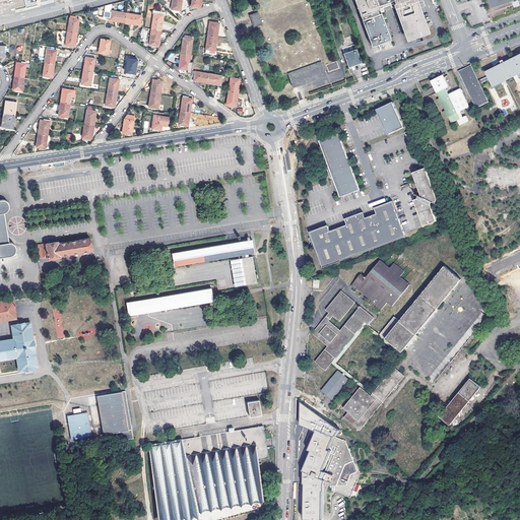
[(0,0),(0,14),(0,16),(8,14),(8,11),(12,10),(25,7),(23,0),(0,0)]
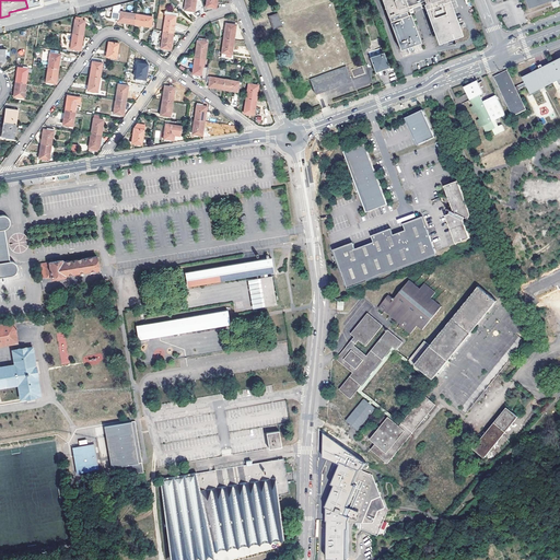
[(190,11),(195,11),(196,0),(186,0),(185,10),(187,10),(190,11)]
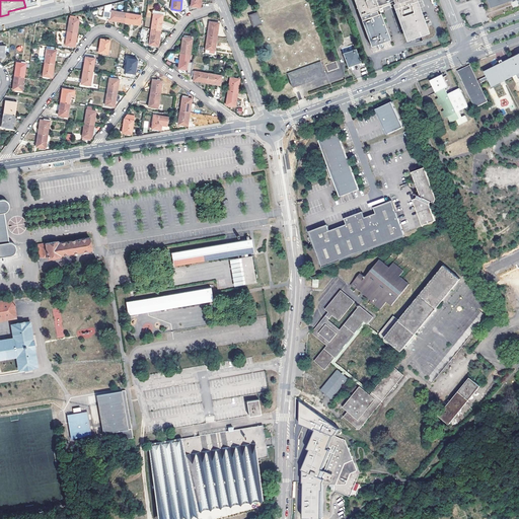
[(354,0),(360,15),(372,48),(390,41),(381,12),(383,11),(382,7),(389,4),(394,3),(395,8),(406,38),(417,34),(420,32),(426,30),(414,0),(354,0)]
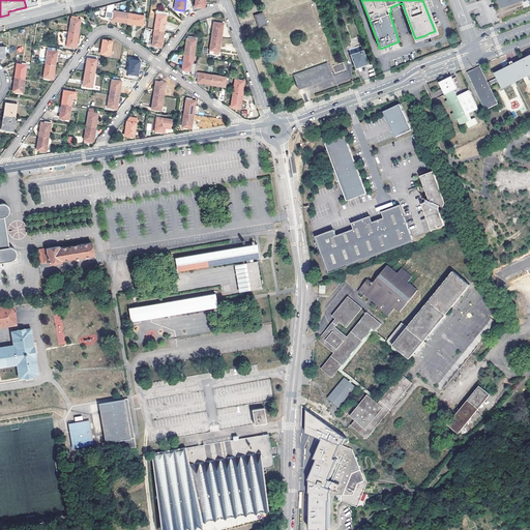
[(497,0),(500,8),(521,1),(523,0),(497,0)]
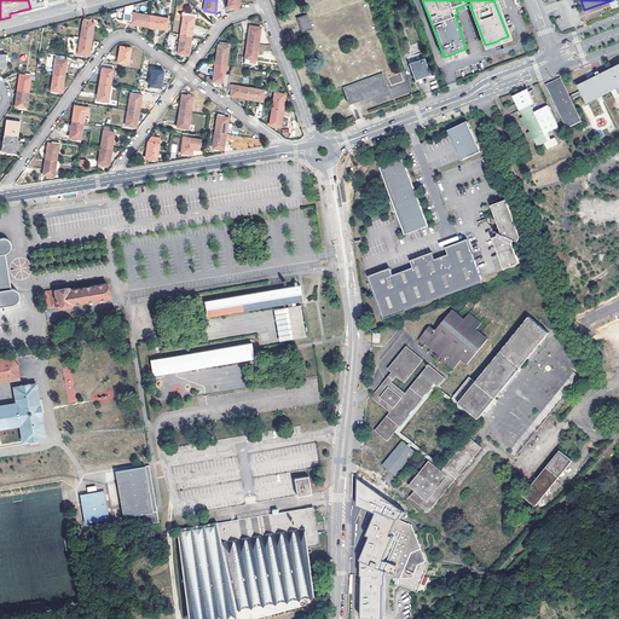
[(151,15),(133,12),(132,18),(131,23),(149,27),(151,15)]
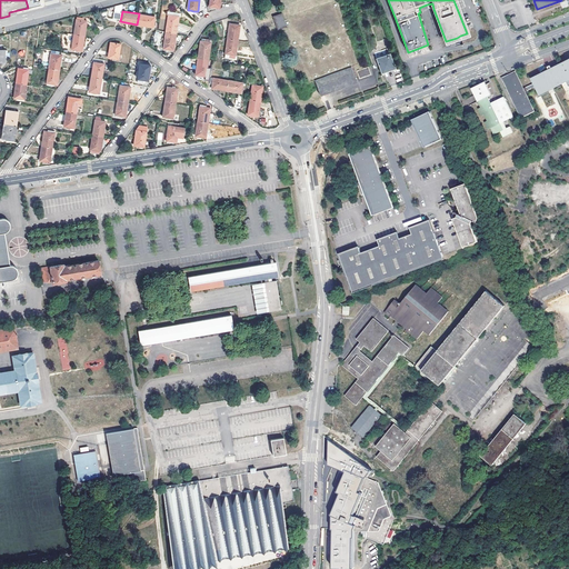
[(286,11),(277,15),(282,29),(291,26),(286,11)]
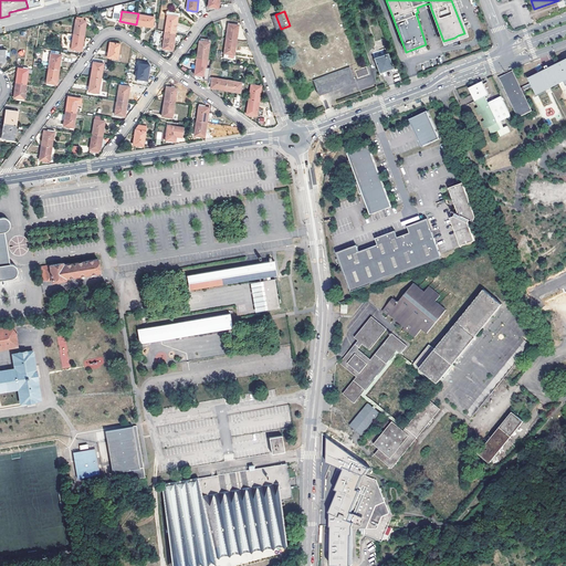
[(155,16),(138,13),(136,24),(153,27),(155,16)]
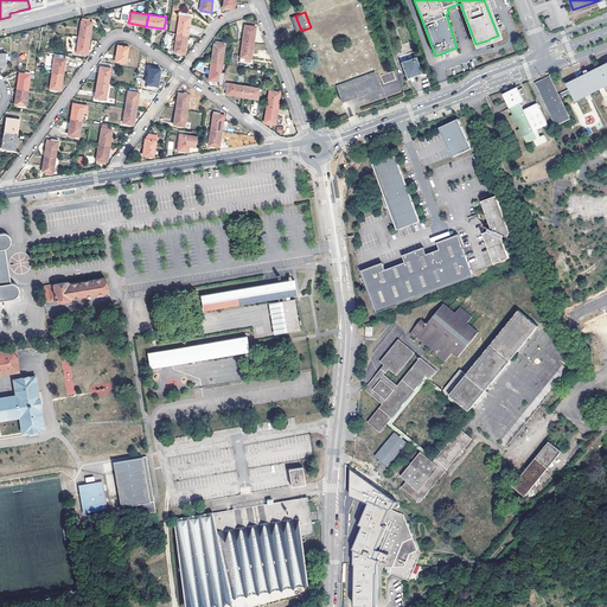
[(180,17),(178,33),(189,36),(191,18),(180,17)]
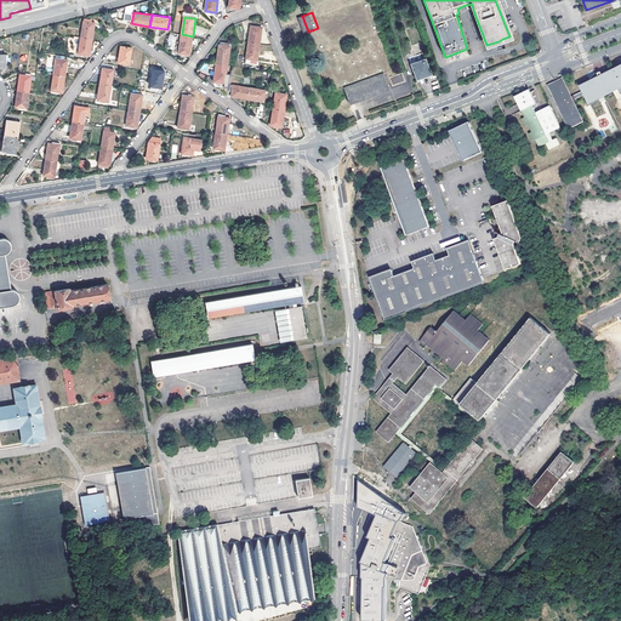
[(84,21),(81,38),(92,39),(95,23),(90,22),(85,22),(84,21)]
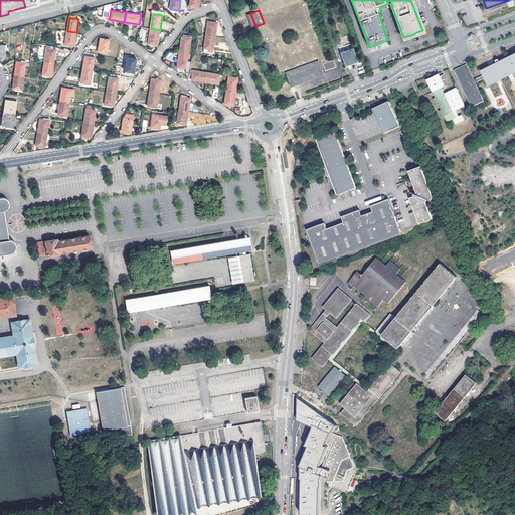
[(208,20),(206,34),(215,36),(218,22),(208,20)]
